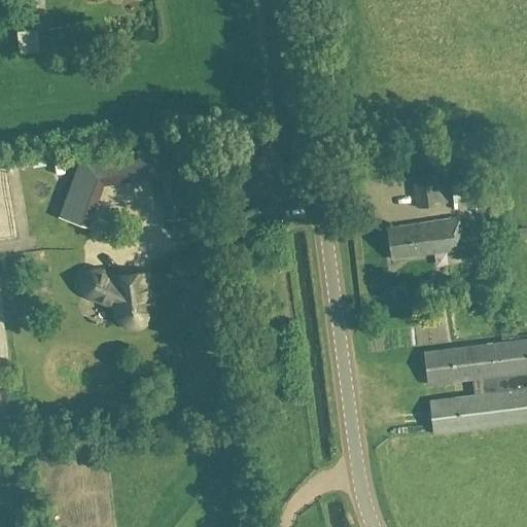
[(460,164),(472,163),(470,142),(438,143),(438,166),(460,164)]
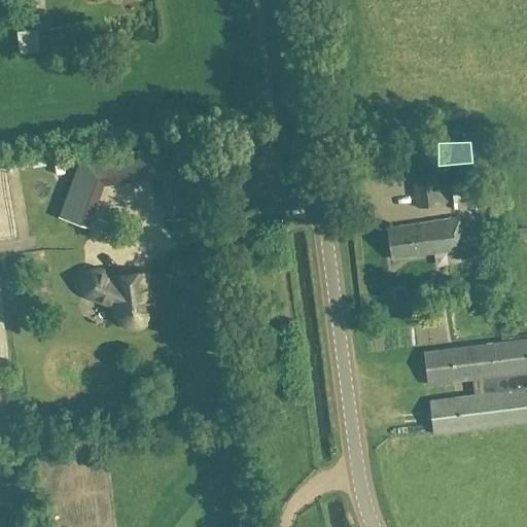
[(96,180),(168,171),(174,218),(169,219),(169,220),(195,217),(184,149),(93,163),(96,180)]
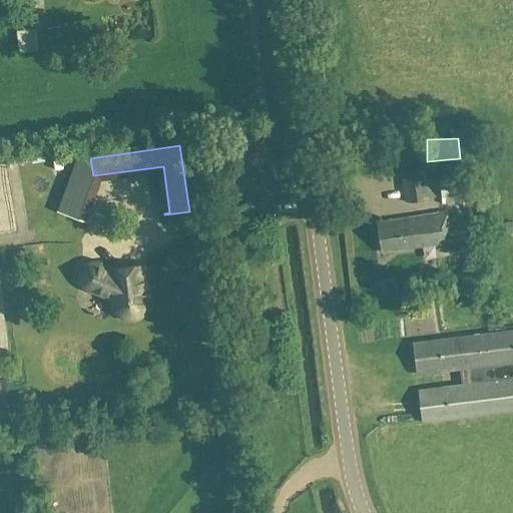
[(400,175),(404,203),(428,200),(425,171),(400,175)]
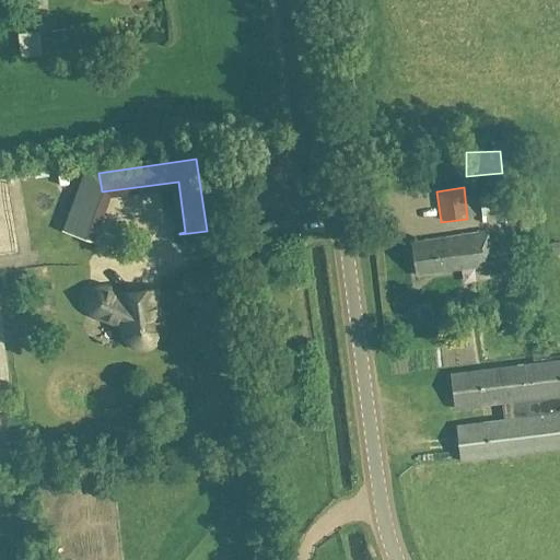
[(508,214),(504,194),(490,195),(479,196),(481,218),(508,214)]
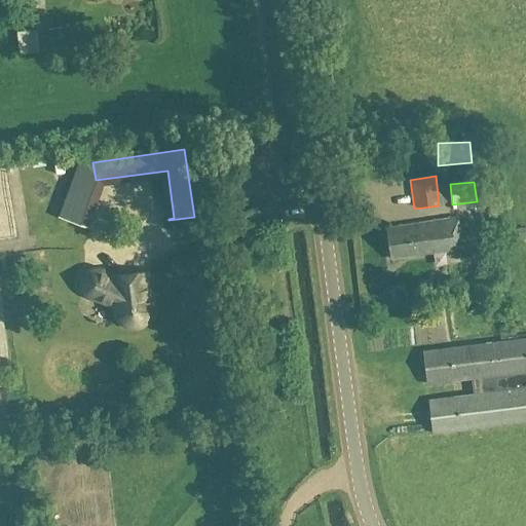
[(385,228),(389,259),(461,250),(457,219),(385,228)]
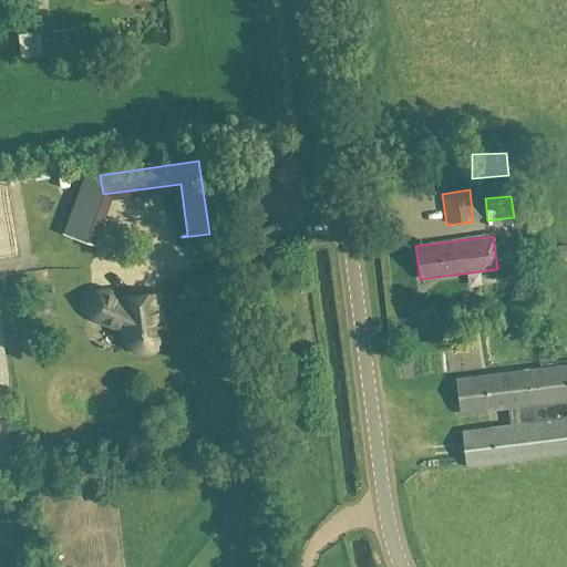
[(157,347),(158,342),(160,341),(161,338),(161,333),(155,296),(120,301),(103,294),(93,319),(124,331),(125,338),(126,342),(129,346),(129,347),(132,350),(135,352),(136,352),(141,353),(144,353),(145,353),(150,352),(153,350),(154,349),(157,347)]
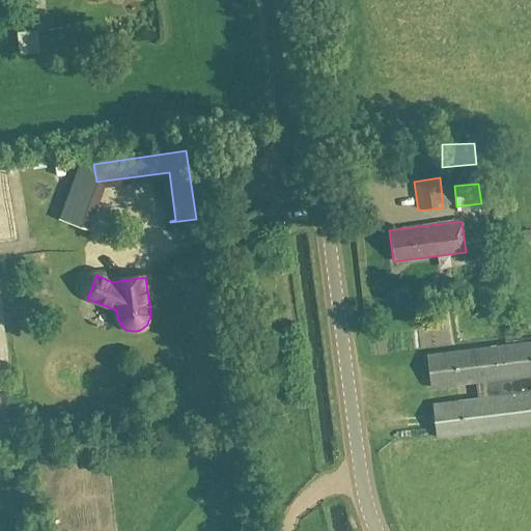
[(530,342),(426,356),(430,389),(476,383),(478,399),(432,406),(437,439),(530,426),(530,342)]
